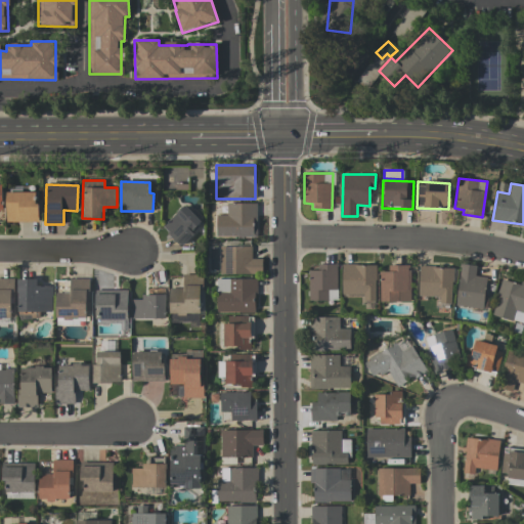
[(37,222),(37,192),(6,191),(5,222),(37,222)]
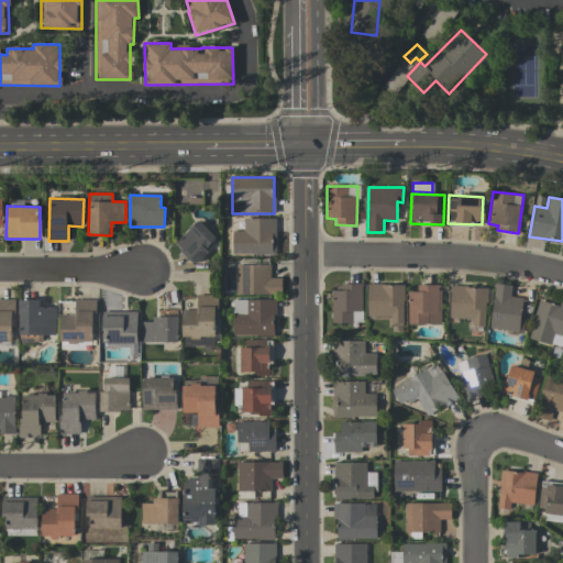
[(232,255),(276,254),(276,218),(244,219),(244,231),(232,231),(232,255)]
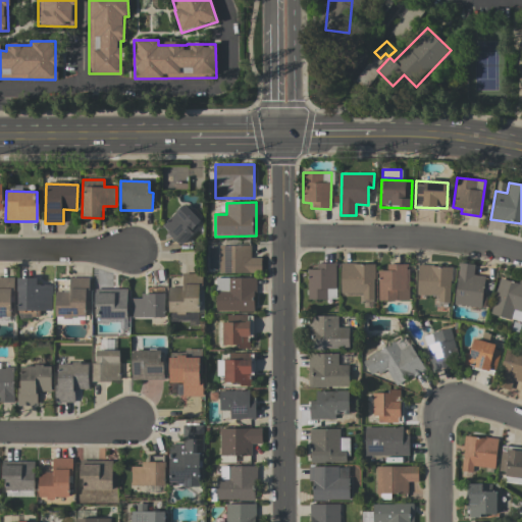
[(161,227),(180,244),(202,219),(183,203),(161,227)]
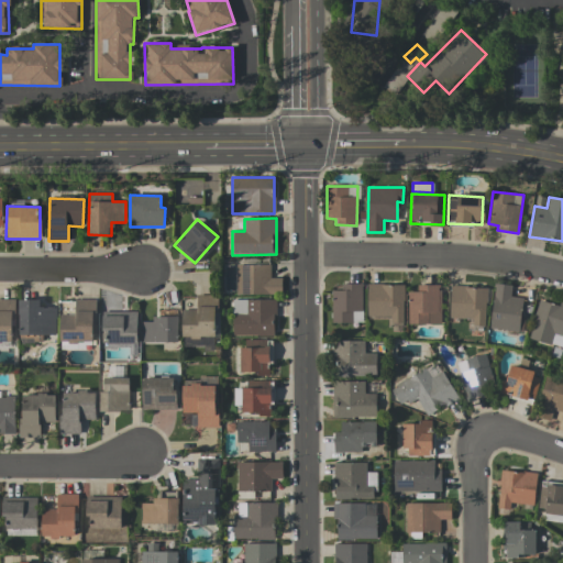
[(271,265),(236,265),(236,295),(282,294),(282,277),(271,277),(271,265)]
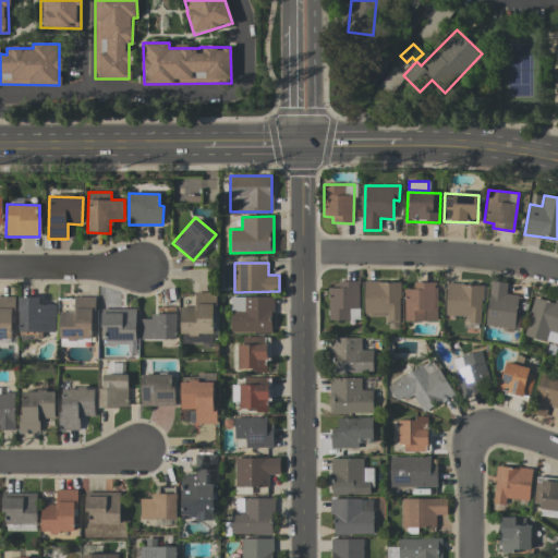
[(328,320),(359,319),(359,281),(338,281),(338,288),(328,288),(328,320)]
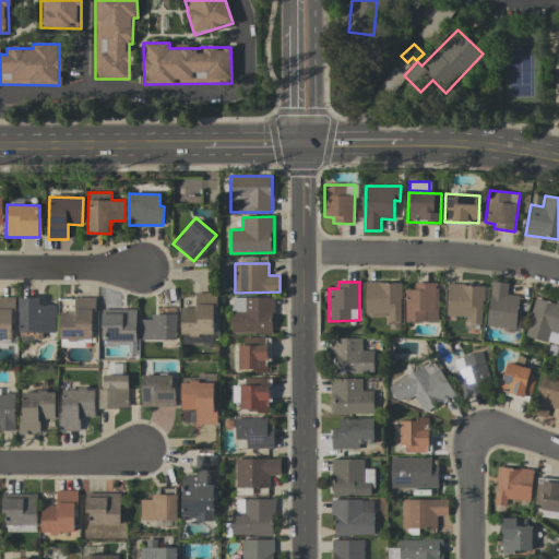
[(365,314),(387,314),(387,322),(400,322),(401,283),(365,282),(365,314)]
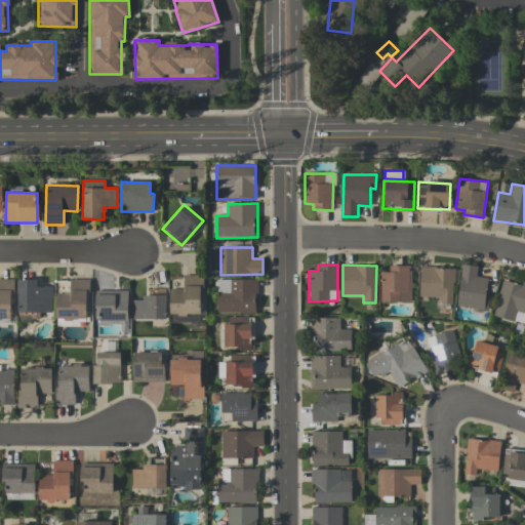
[(487,278),(476,277),(477,266),(460,265),(456,307),(484,310),(487,278)]
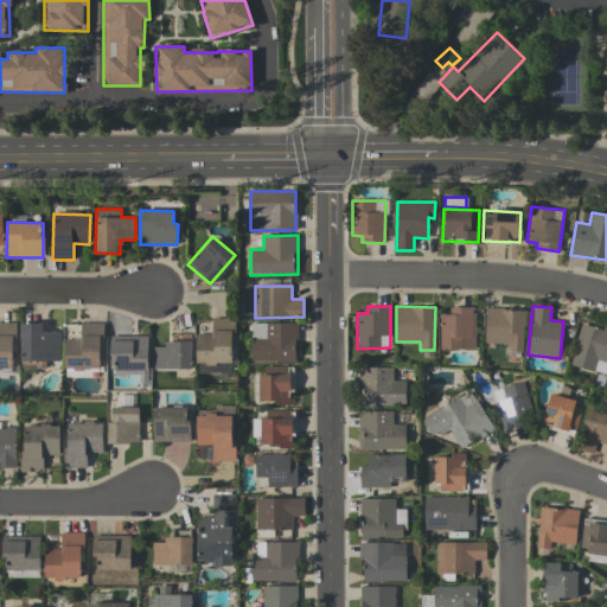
[(439,314),(439,350),(474,350),(474,307),(449,307),(449,314),(439,314)]
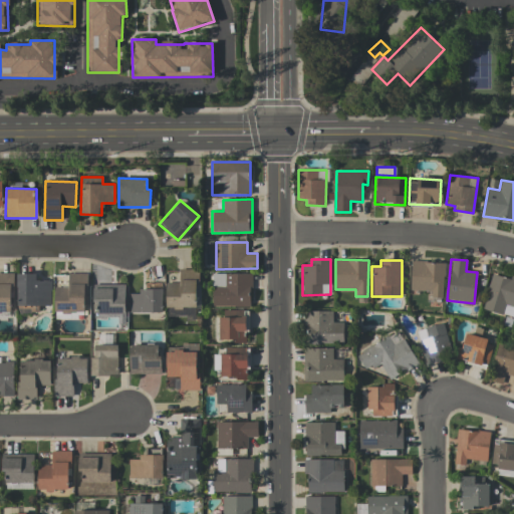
[(410,290),(431,291),(430,297),(443,298),(444,262),(411,261),(410,290)]
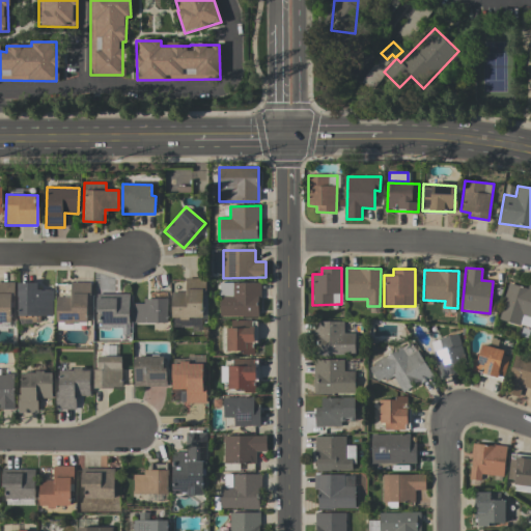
[(185,292),(171,292),(171,328),(203,328),(203,278),(185,278),(185,292)]
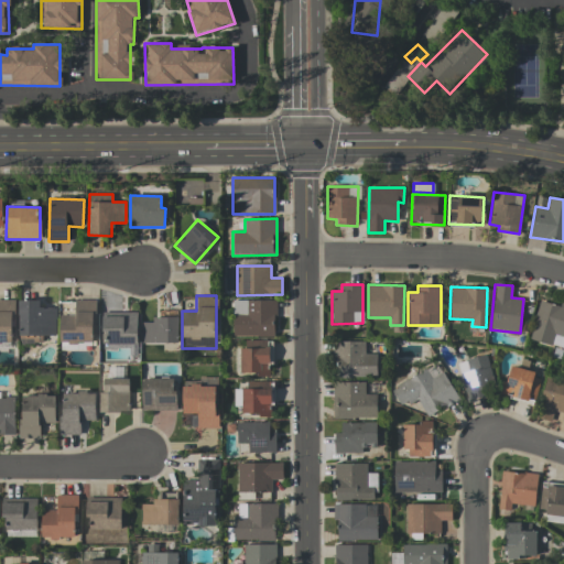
[(13,300),(0,300),(0,342),(12,343),(13,300)]
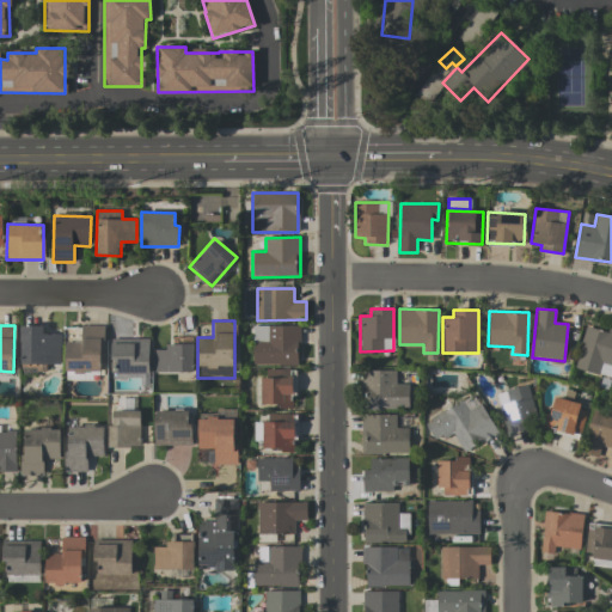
[(43,326),(20,325),(19,363),(60,363),(61,335),(43,334),(43,326)]
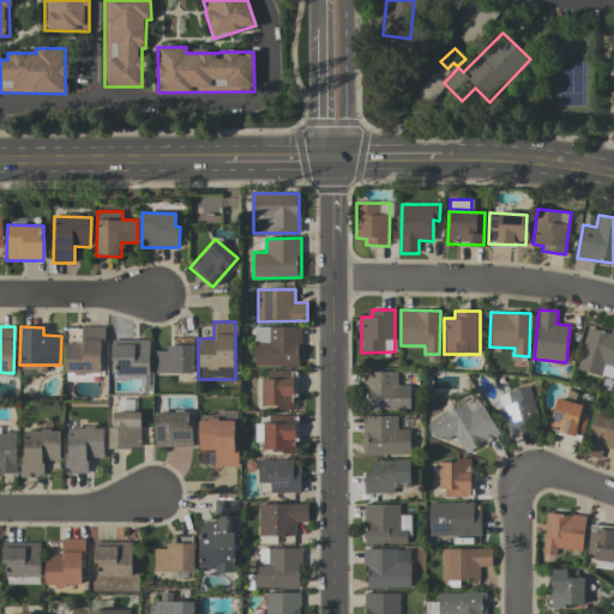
[(104,326),(80,327),(80,342),(65,343),(65,373),(101,373),(101,348),(104,348),(104,326)]
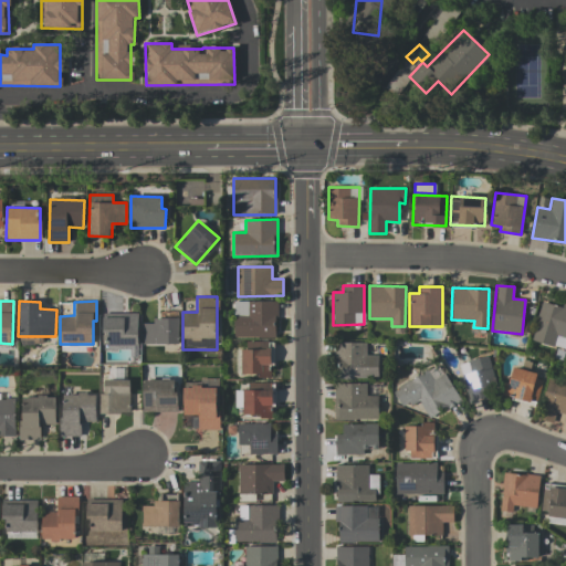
[(276,301),(233,302),(234,338),(276,338),(276,301)]
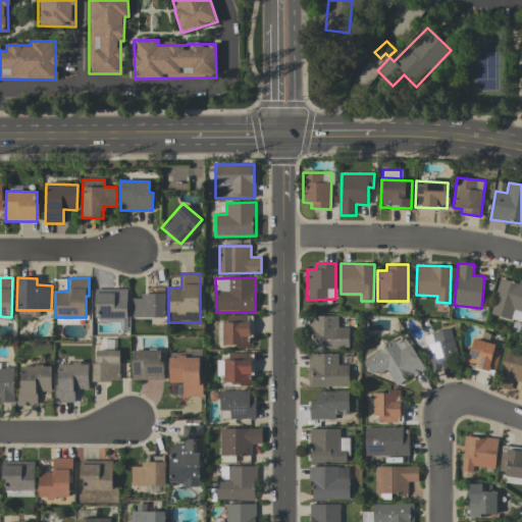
[(521,321),(521,280),(519,280),(518,283),(500,278),(490,313),(521,322),(521,321)]
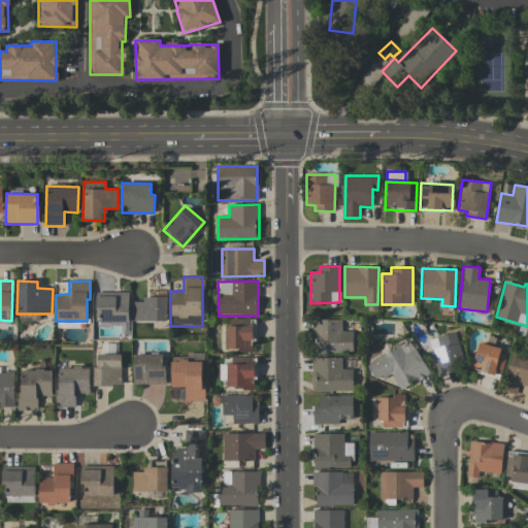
[(166,291),(149,291),(149,300),(132,300),(132,321),(166,322),(166,291)]
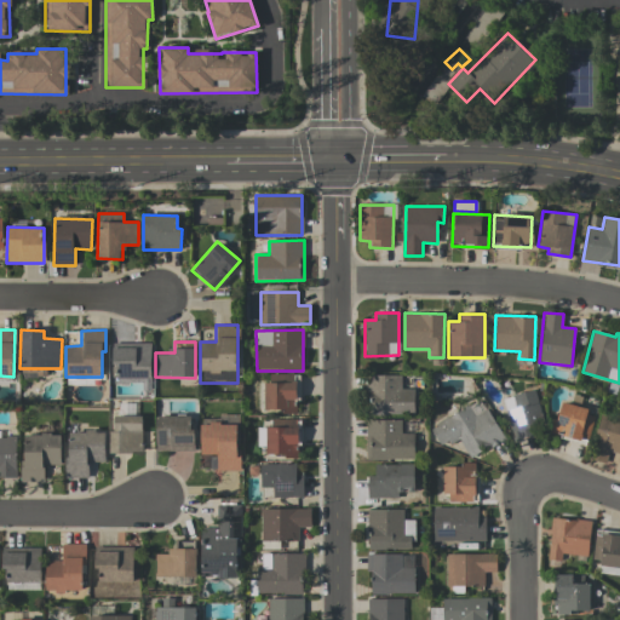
[(112,344),(113,378),(151,378),(150,343),(112,344)]
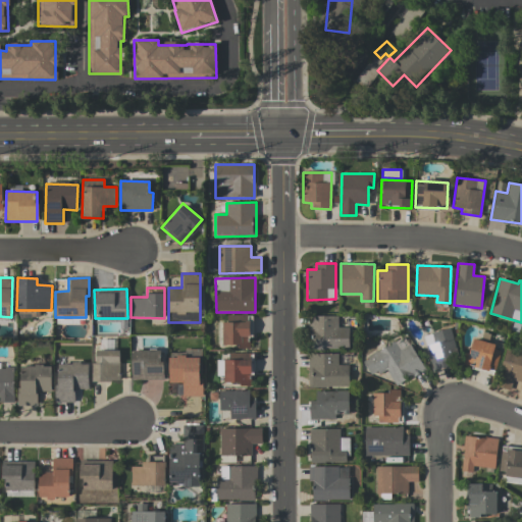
[(250,316),(223,315),(223,346),(249,347),(249,335),(250,316)]
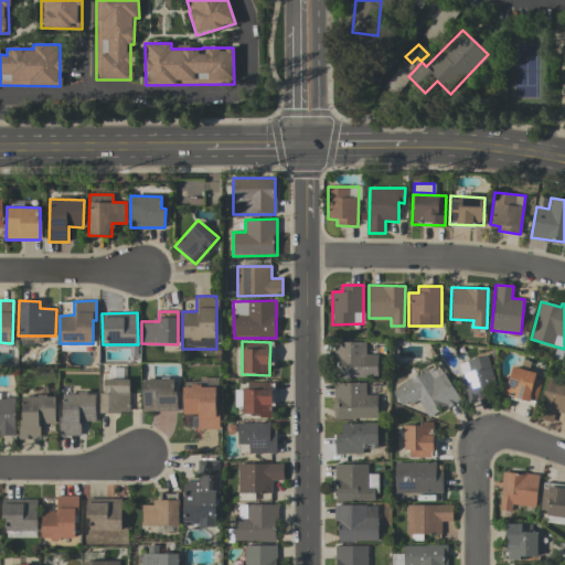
[(336,341),(334,377),(377,379),(377,354),(365,354),(366,342),(336,341)]
